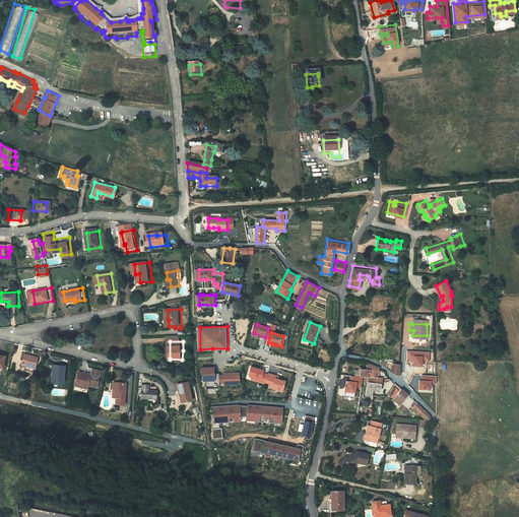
[(405,358),(412,358),(412,363),(422,364),(422,359),(428,359),(429,349),(406,348),(405,358)]
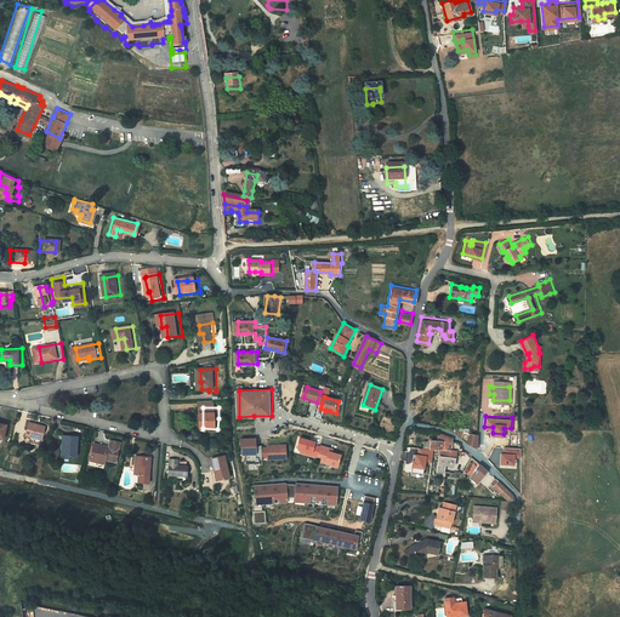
[(44,440),(47,427),(32,423),(28,436),(44,440)]
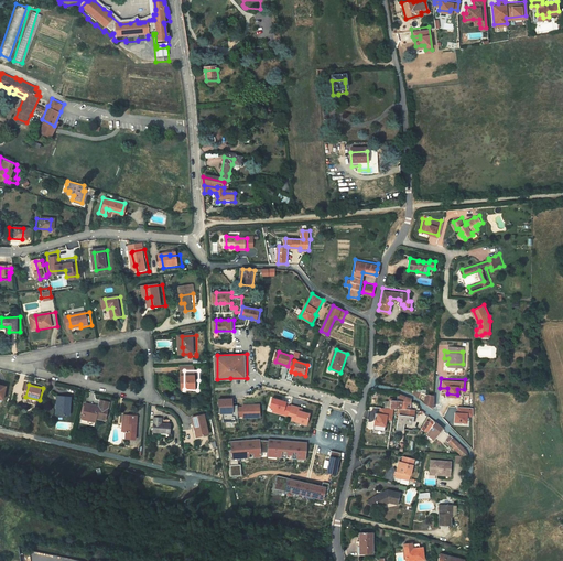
[(420,389),(413,389),(412,392),(422,401),(433,406),(434,391),(425,390),(420,389)]
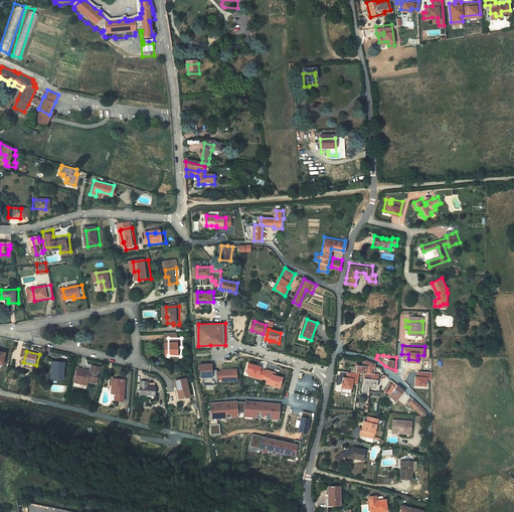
[(374,361),(362,357),(362,362),(355,362),(354,369),(363,370),(374,371),(376,371),(380,372),(380,367),(377,365),(374,365),(374,361)]
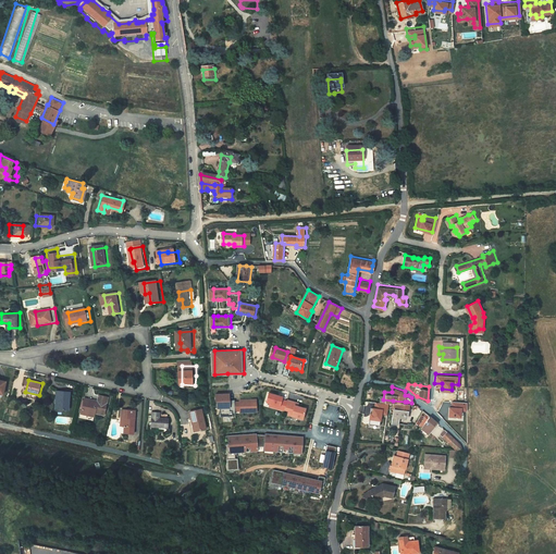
[(70,409),(72,392),(59,390),(58,398),(61,398),(60,408),(70,409)]
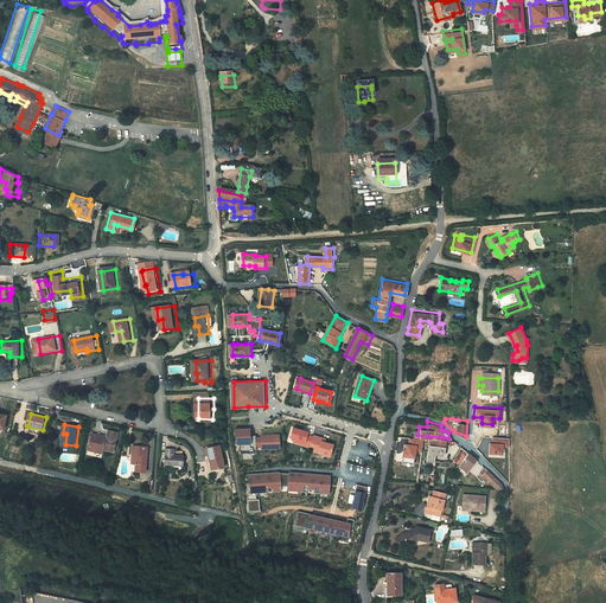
[(252,434),(252,427),(237,428),(237,434),(238,434),(238,442),(242,442),(242,451),(255,451),(255,449),(259,449),(259,446),(257,437),(257,434),(252,434)]
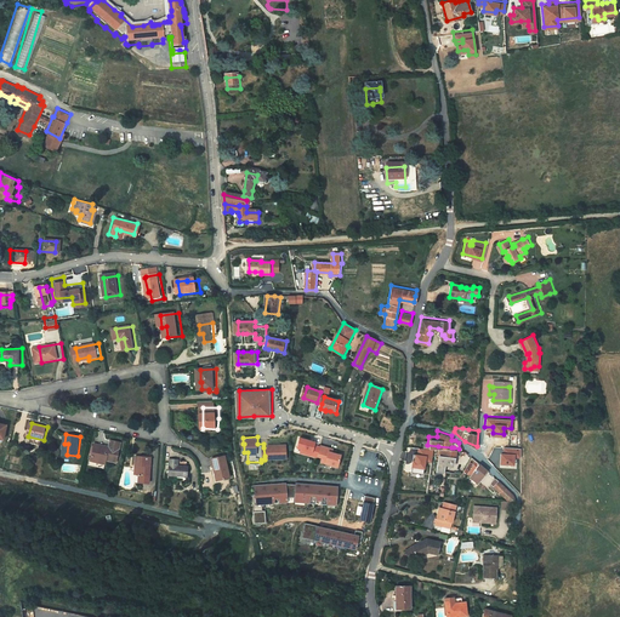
[(318,456),(320,447),(314,445),(316,443),(301,438),(297,447),(302,449),(307,451),(306,453),(318,457),(318,456)]
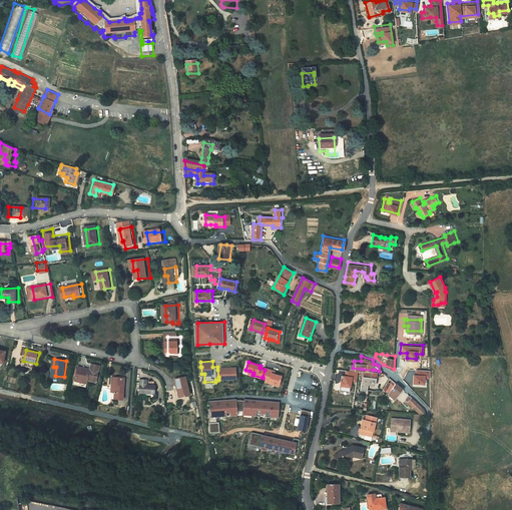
[(98,381),(101,365),(93,364),(92,369),(81,366),(77,380),(84,382),(85,378),(98,381)]
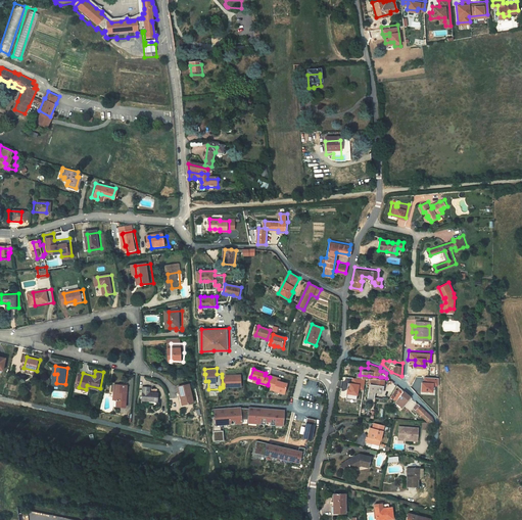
[(242,385),(242,374),(226,374),(226,377),(222,377),(223,384),(227,384),(227,385),(230,385),(230,384),(236,383),(236,385),(242,385)]
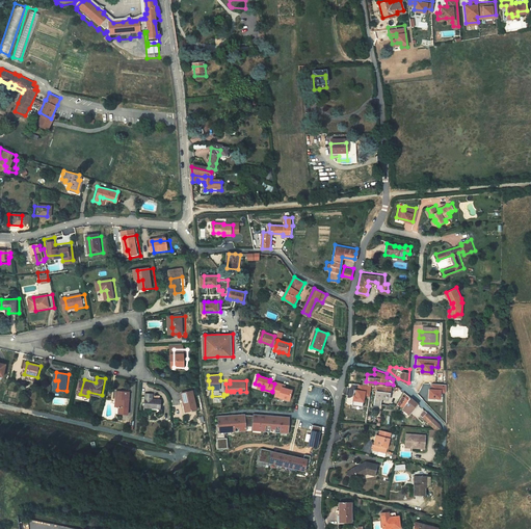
[(283,385),(275,382),(274,384),(272,391),(276,392),(275,396),(289,400),(292,390),(285,388),(283,387),(283,385)]
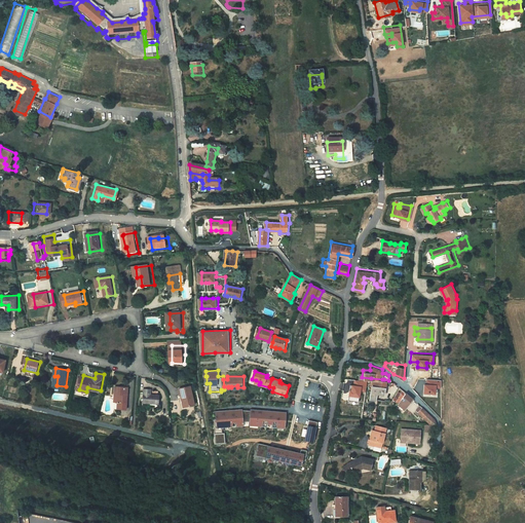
[(350,388),(348,388),(348,394),(359,395),(360,388),(364,388),(366,379),(353,378),(352,383),(351,383),(350,388)]
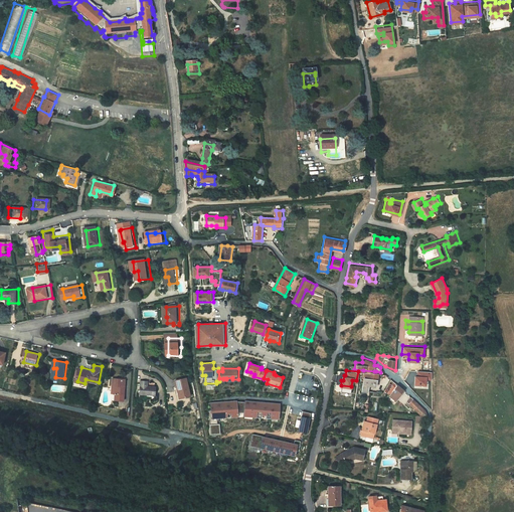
[(375,379),(376,371),(374,371),(363,370),(360,390),(367,390),(367,384),(374,385),(375,379)]
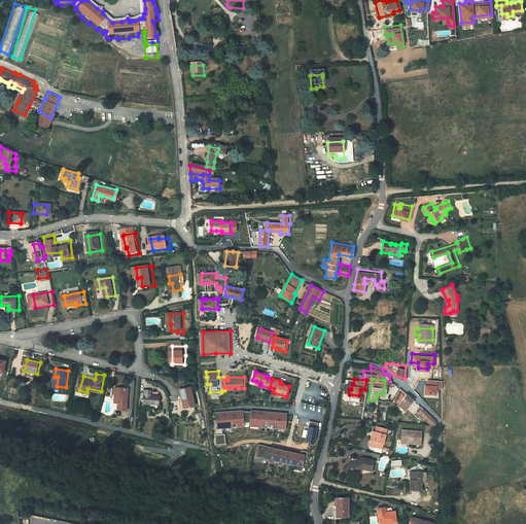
[(442,387),(442,379),(427,379),(426,384),(424,384),(423,392),(434,393),(435,387),(442,387)]
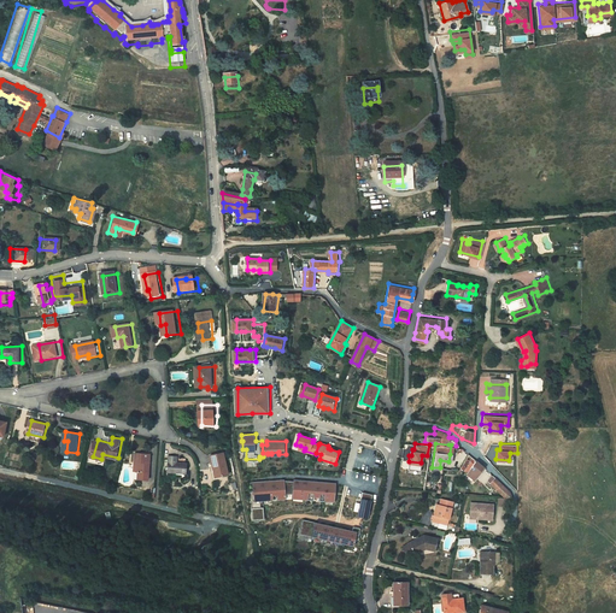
[(152,471),(154,453),(139,452),(138,470),(144,471),(142,478),(152,479),(152,471)]
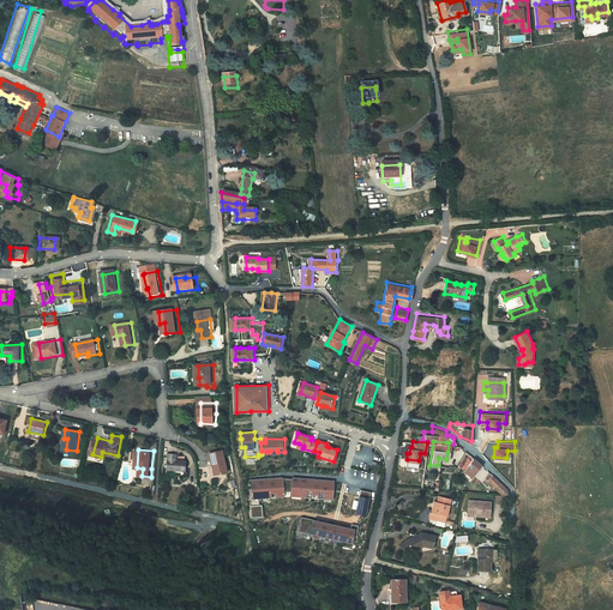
[(472,456),(469,452),(461,467),(463,469),(472,456)]
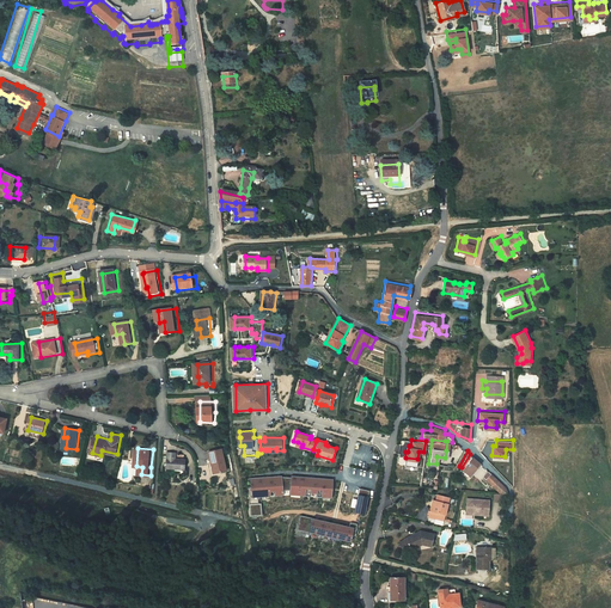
[(230,470),(226,453),(213,456),(217,472),(230,470)]
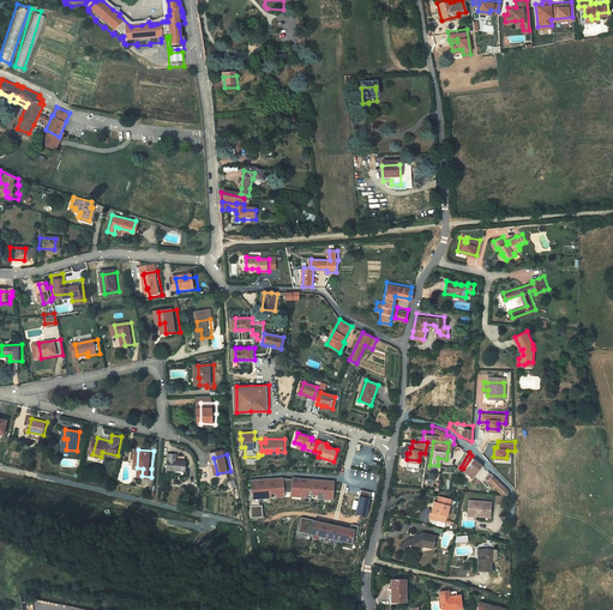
[(473,470),(476,472),(481,464),(472,456),(463,469),(463,470),(472,473),(473,470)]
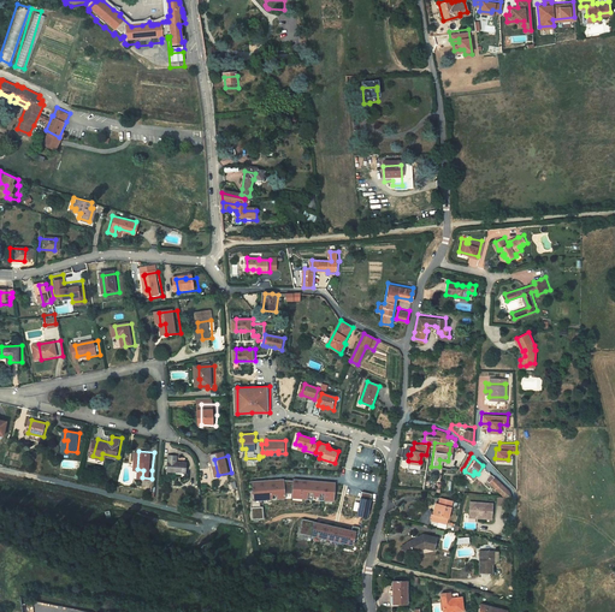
[(189,471),(189,462),(171,461),(171,471),(189,471)]
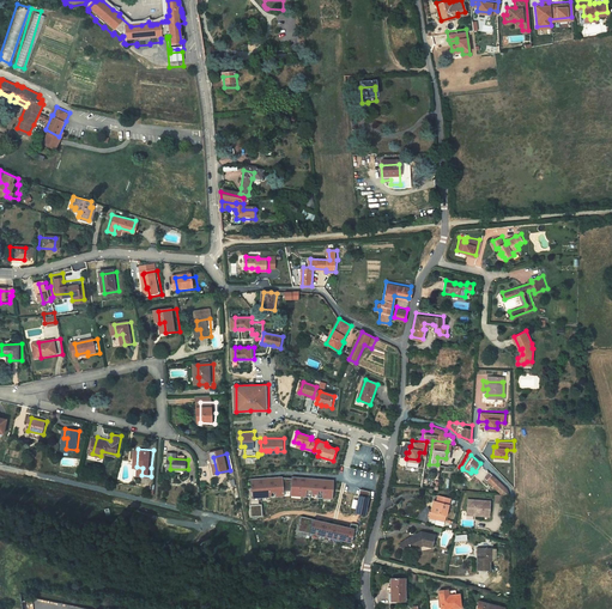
[(485,480),(502,497),(507,498),(508,498),(509,492),(491,474),(485,480)]
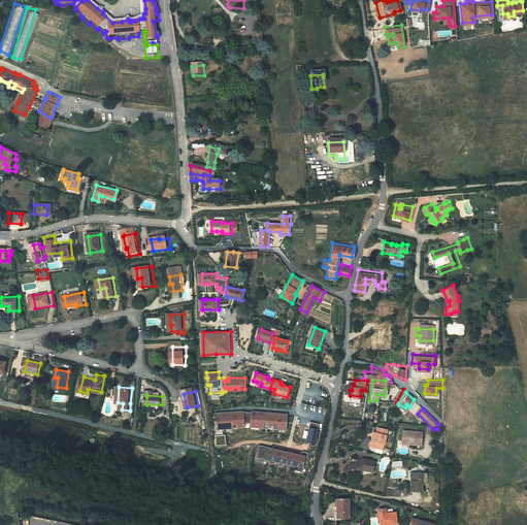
[(251,422),(252,412),(243,411),(243,409),(230,412),(216,413),(218,428),(226,427),(234,427),(233,424),(237,423),(237,426),(244,425),(244,422),(251,422)]
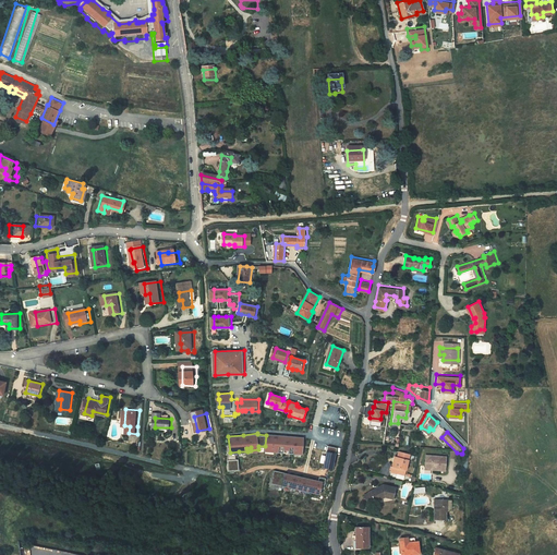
[(286,435),(266,433),(266,435),(265,446),(264,448),(269,448),(269,450),(275,450),(283,451),(283,450),(288,450),(288,454),(293,454),(293,453),(302,453),(304,437),(286,435)]
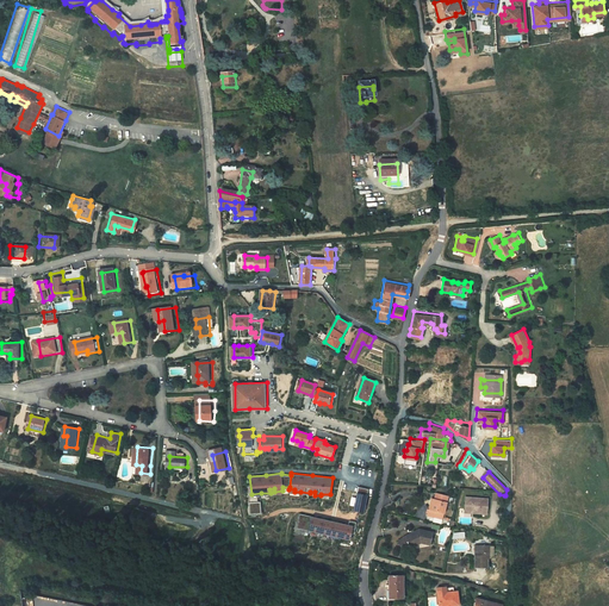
[(362,513),(368,489),(358,487),(353,511),(362,513)]
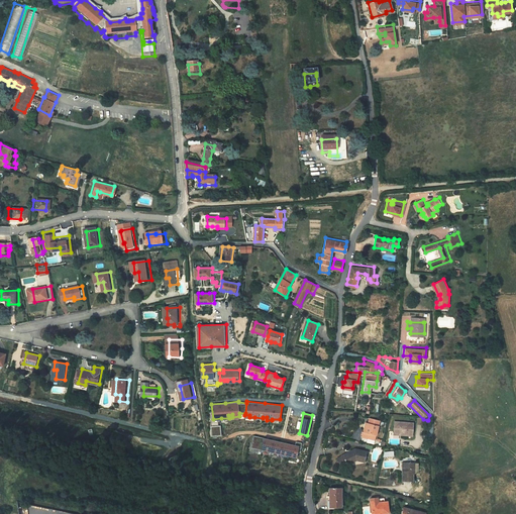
[(380,422),(370,420),(368,425),(366,433),(364,432),(363,437),(375,440),(380,422)]
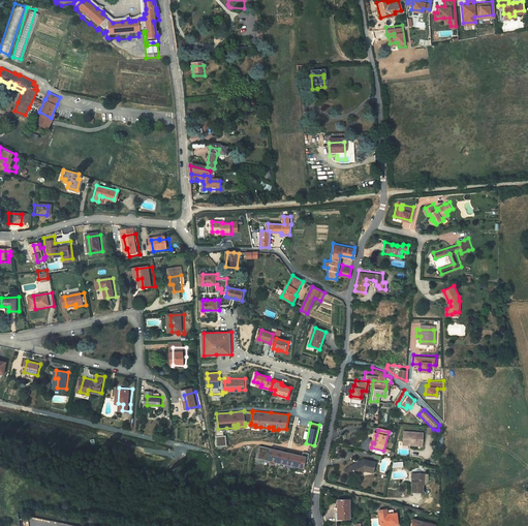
[(423,435),(403,433),(402,443),(410,444),(410,447),(422,449),(423,435)]
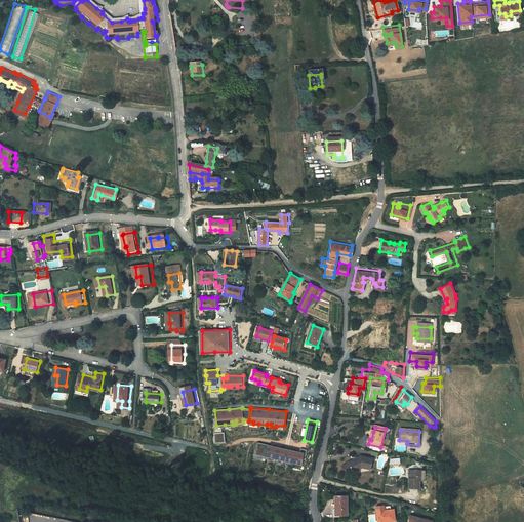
[(226,431),(215,432),(216,442),(227,441),(226,431)]
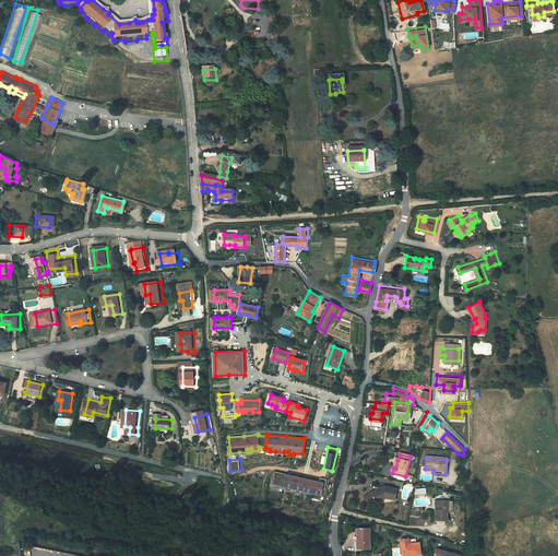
[(323,491),(325,480),(320,477),(319,482),(303,477),(281,472),(281,473),(274,472),(272,484),(280,486),(284,487),(292,488),(293,489),(300,491),(303,492),(309,493),(311,494),(319,495),(321,489),(323,491)]
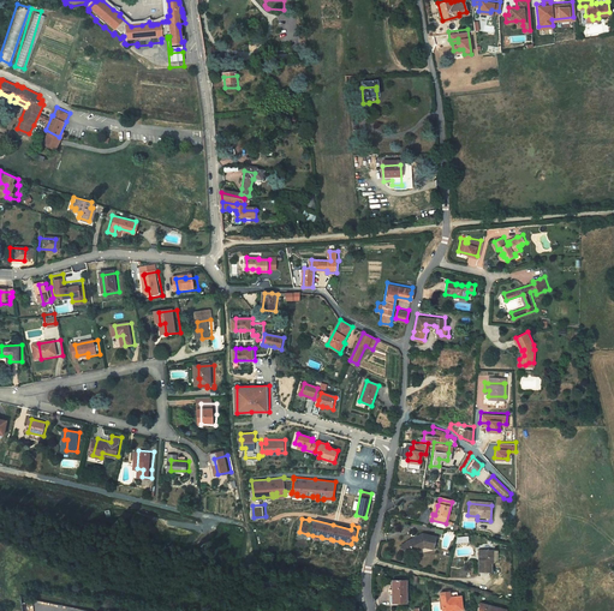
[(431,551),(435,539),(421,535),(416,538),(417,539),(415,540),(413,539),(406,543),(406,544),(400,546),(405,556),(411,552),(411,553),(422,547),(423,549),(431,551)]
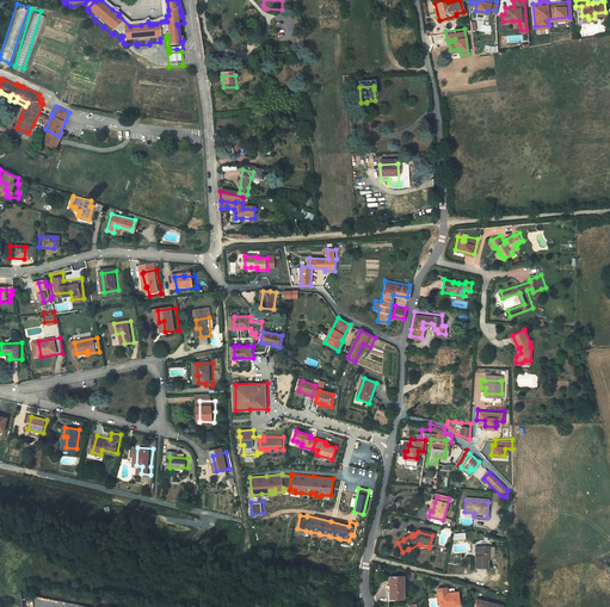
[(490,546),(478,546),(476,555),(475,555),(474,568),(486,568),(487,558),(487,553),(490,553),(490,546)]
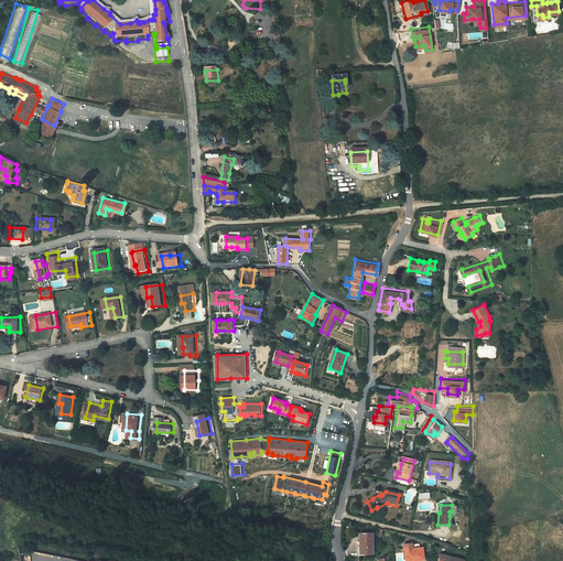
[(371,553),(371,533),(358,533),(358,548),(360,548),(360,554),(371,553)]
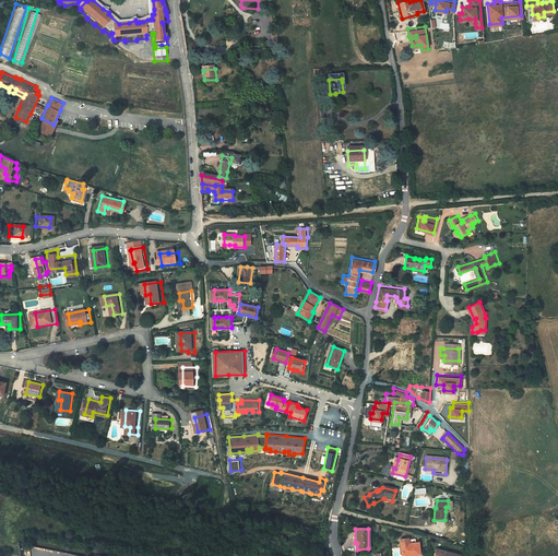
[(399,541),(399,555),(417,555),(417,545),(414,545),(406,546),(406,542),(406,541),(399,541)]
